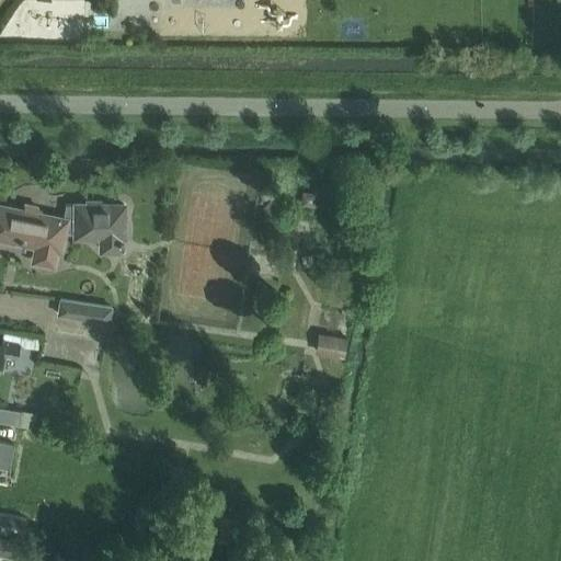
[(60,251),(64,232),(77,232),(77,237),(102,237),(102,250),(121,250),(121,245),(124,245),(124,241),(121,241),(121,236),(124,232),(124,205),(102,205),(102,202),(86,202),(86,205),(67,205),(64,219),(36,214),(38,207),(25,205),(24,210),(0,206),(0,238),(37,245),(36,252),(37,253),(37,254),(37,255),(38,258),(39,259),(41,260),(42,261),(43,261),(44,262),(45,262),(47,262),(50,261),(52,260),(53,259),(54,258),(54,256),(56,256),(57,250),(60,251)]
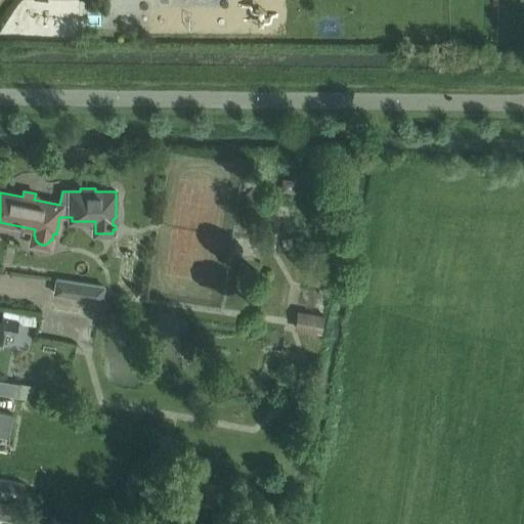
[(303,236),(298,237),(281,241),(284,251),(305,247),(303,236)]
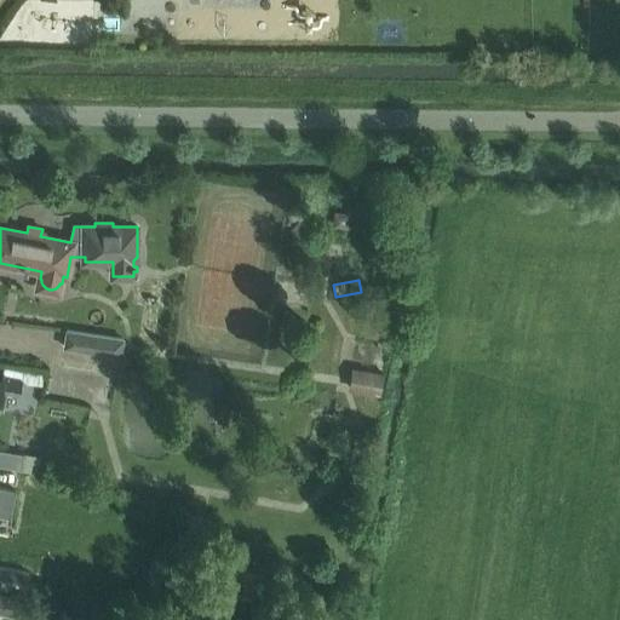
[(124,339),(68,331),(64,348),(121,356),(124,339)]
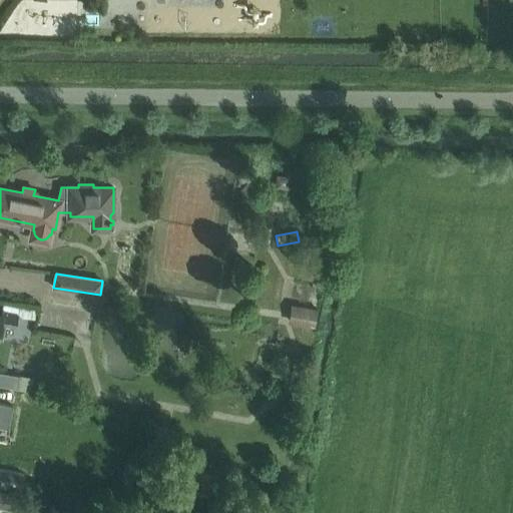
[(318,309),(292,305),(289,324),(315,328),(318,309)]
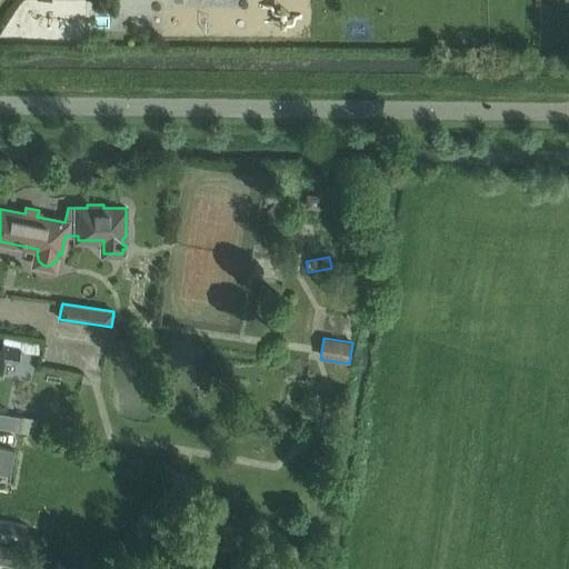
[(2,350),(0,349),(0,362),(1,360),(18,363),(20,349),(3,346),(2,350)]
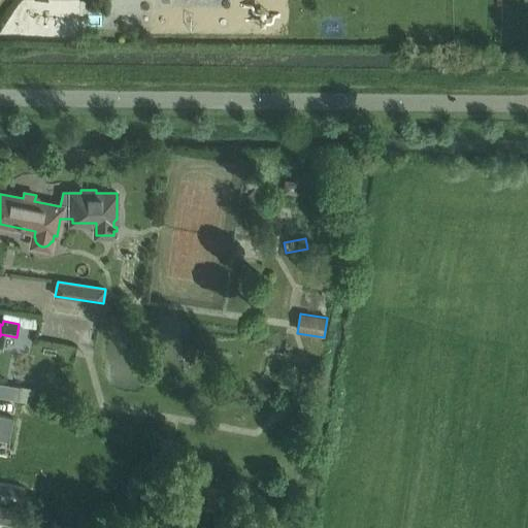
[(0,397),(17,400),(20,388),(0,383),(0,397)]
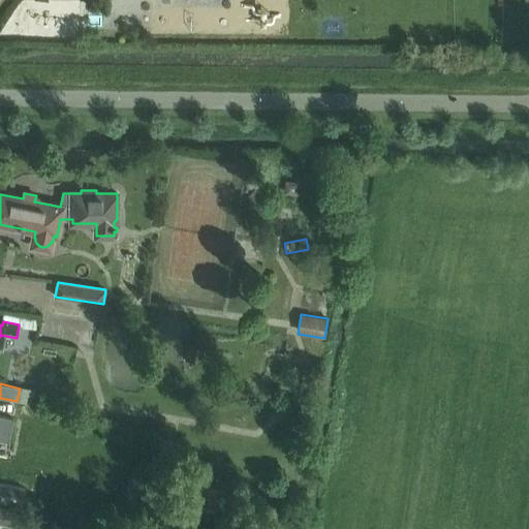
[(20,386),(20,389),(17,401),(32,404),(35,390),(20,386)]
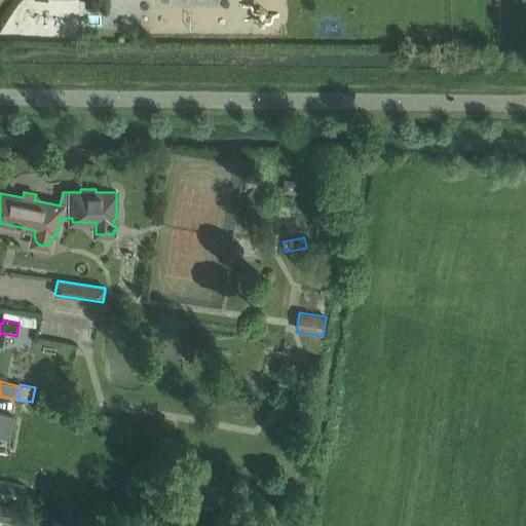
[(0,437),(9,439),(13,416),(0,413),(0,437)]
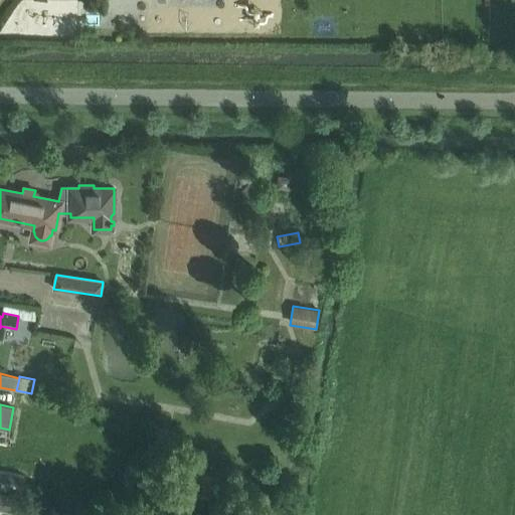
[(0,470),(0,489),(21,494),(25,476),(0,470)]
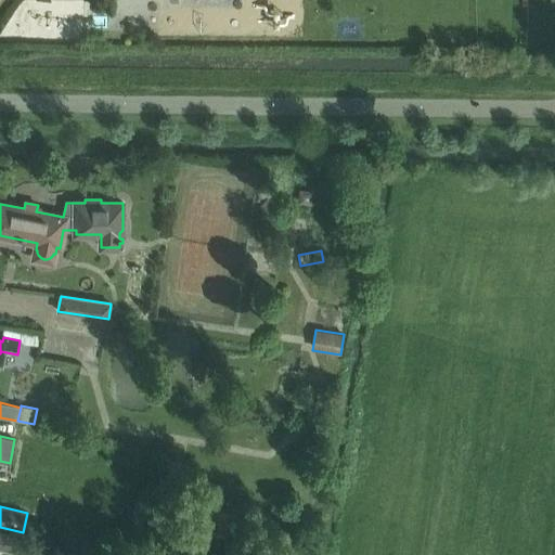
[(31,542),(33,539),(0,532),(0,549),(29,554),(36,554),(55,554),(57,546),(31,542)]
